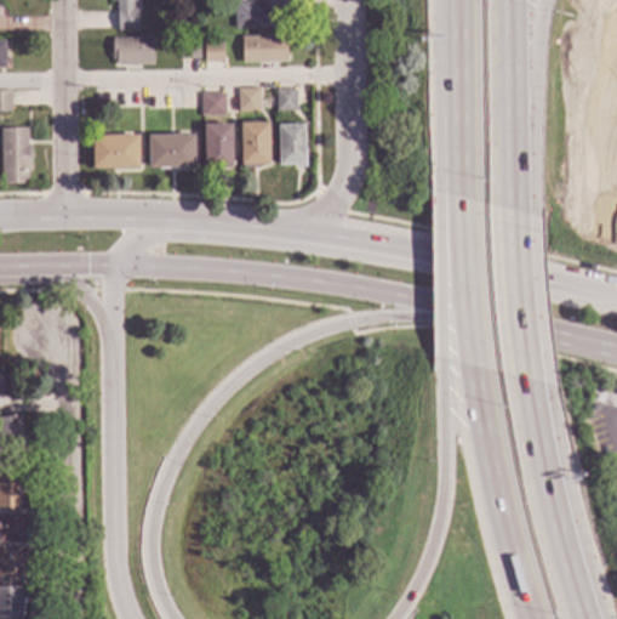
[(142,0),(135,0),(136,9),(141,9),(141,29),(120,29),(119,0),(114,0),(142,0)]
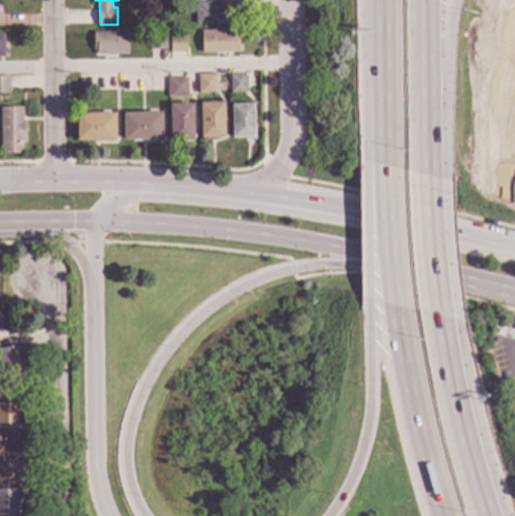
[(242,0),(242,7),(236,7),(236,22),(197,22),(197,1),(215,1),(215,0),(242,0)]
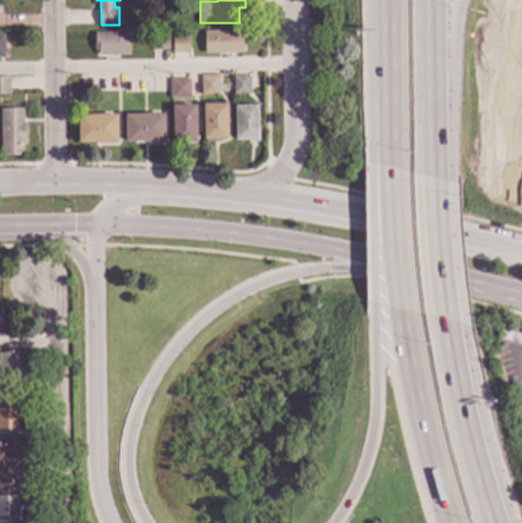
[(245,51),(207,52),(206,31),(244,30),(245,51)]
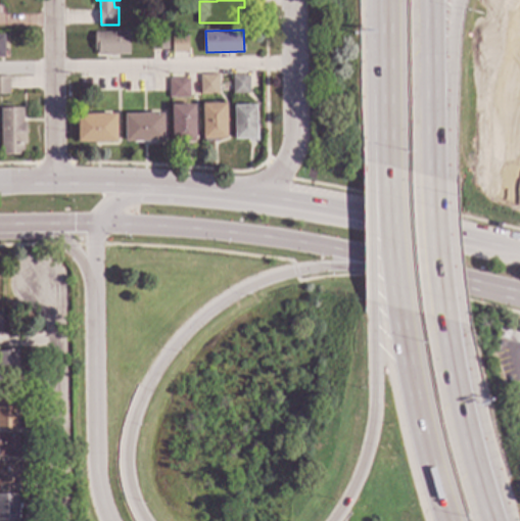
[(131,53),(99,54),(99,49),(97,49),(96,32),(131,31),(131,53)]
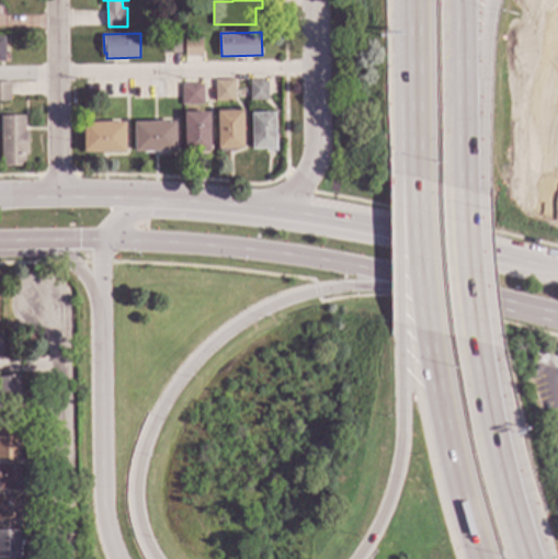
[(182,53),(164,53),(164,36),(182,36),(182,53)]
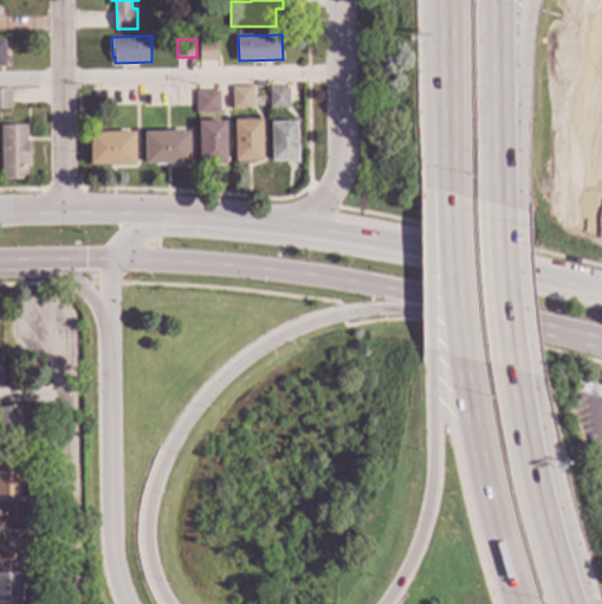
[(220,60),(202,60),(201,42),(219,42),(220,60)]
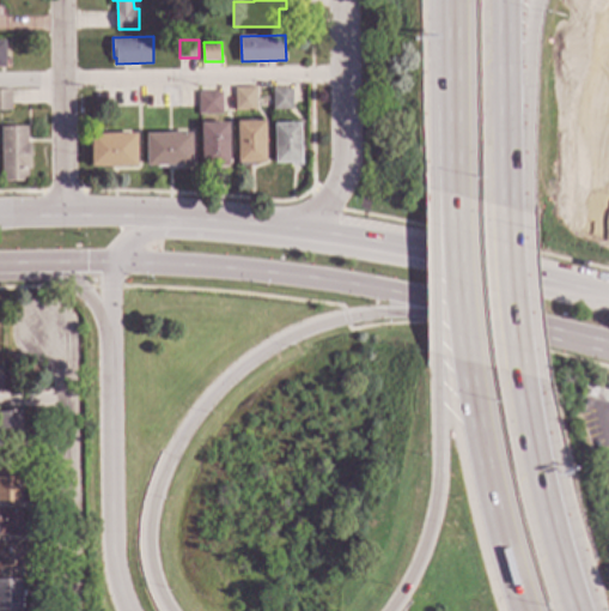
[(259,109),(237,110),(237,88),(257,86),(259,109)]
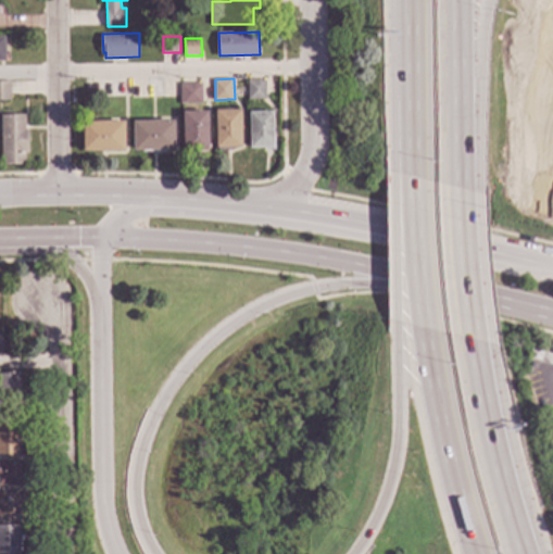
[(267,99),(250,99),(250,79),(267,79),(267,99)]
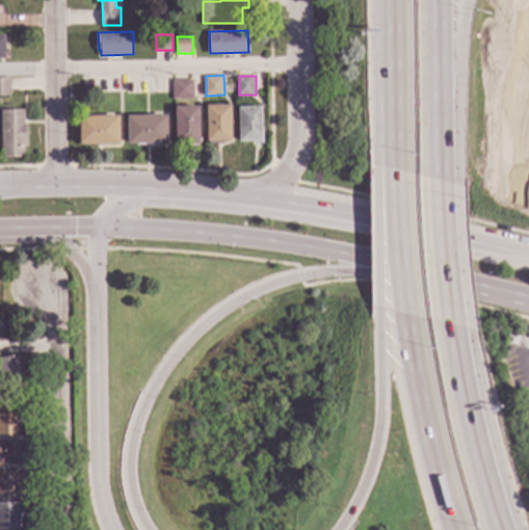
[(0,77),(11,78),(11,95),(0,95),(0,77)]
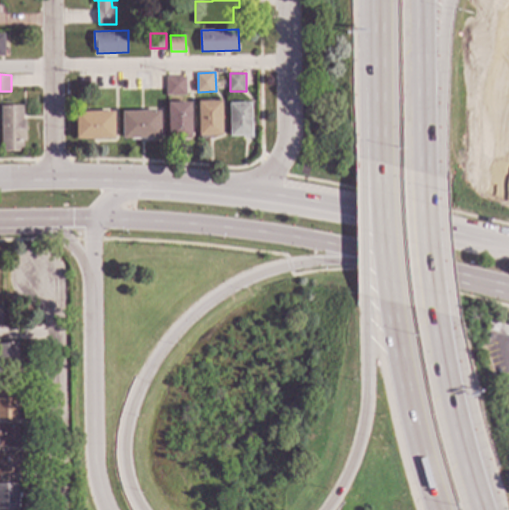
[(187,95),(167,95),(167,76),(187,76),(187,95)]
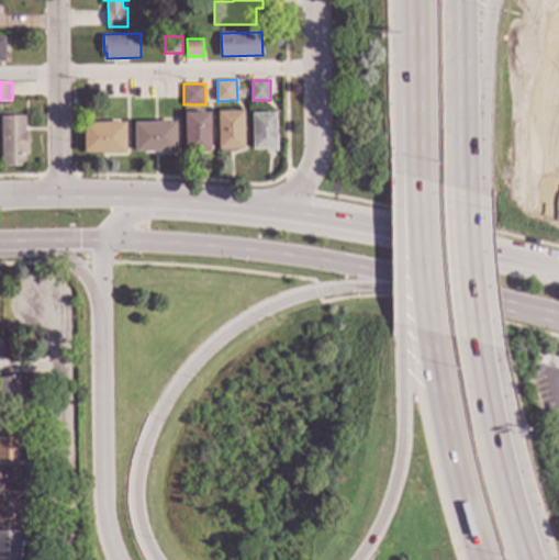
[(246,148),(235,148),(235,152),(223,152),(223,148),(221,148),(220,111),(245,110),(246,148)]
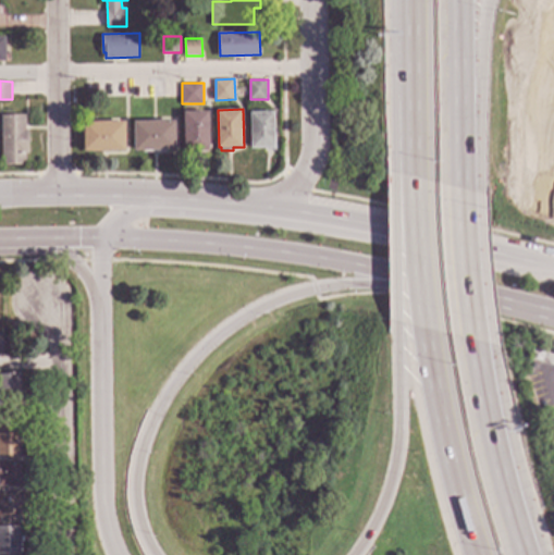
[(210,150),(186,150),(185,111),(210,110),(210,150)]
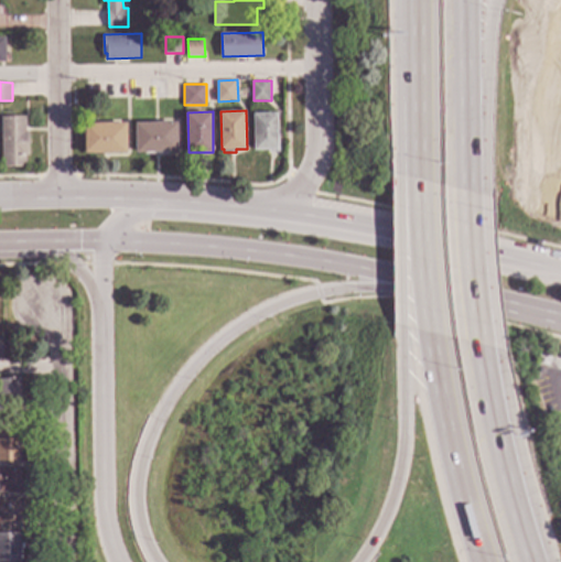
[(279,137),(280,137),(280,151),(270,151),(270,149),(255,149),(255,112),(278,112),(279,137)]
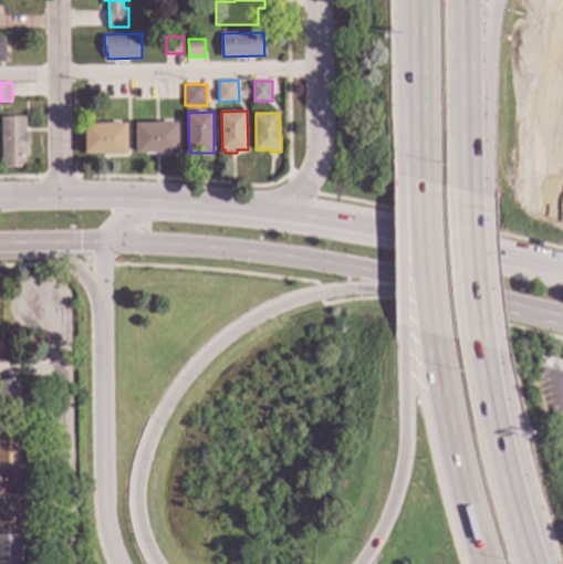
[(27,132),(30,132),(31,155),(27,155),(28,167),(3,167),(3,116),(27,116),(27,132)]
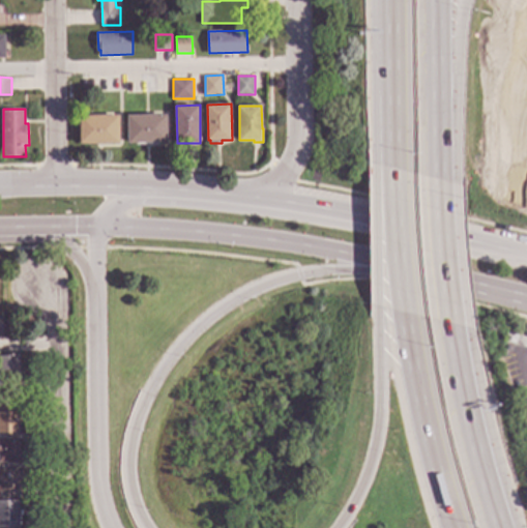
[(168,142),(159,142),(159,144),(137,144),(137,143),(128,143),(128,115),(168,114),(168,142)]
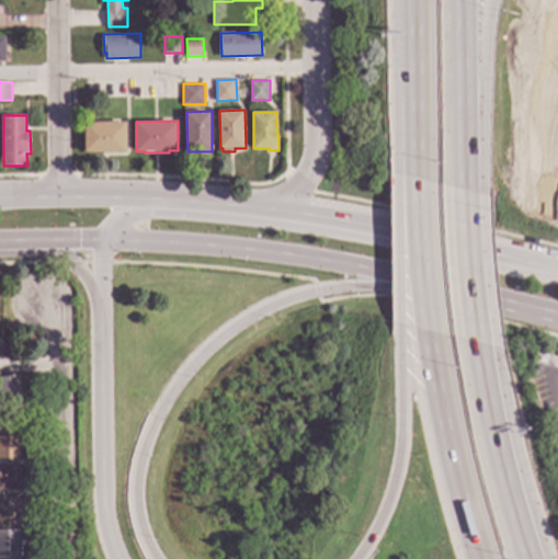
[(127,151),(120,151),(120,152),(94,152),(94,151),(86,151),(86,122),(127,122),(127,151)]
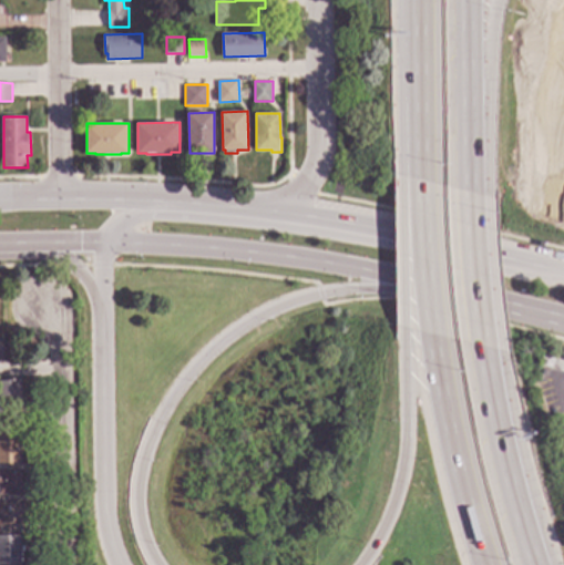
[(22,356),(9,356),(9,337),(22,337),(22,356)]
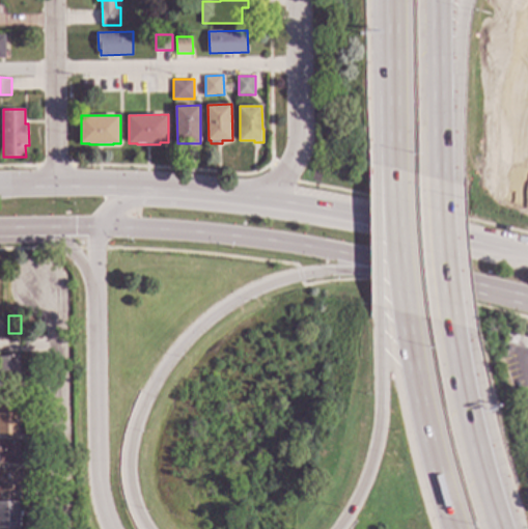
[(21,378),(0,377),(0,354),(21,354),(21,378)]
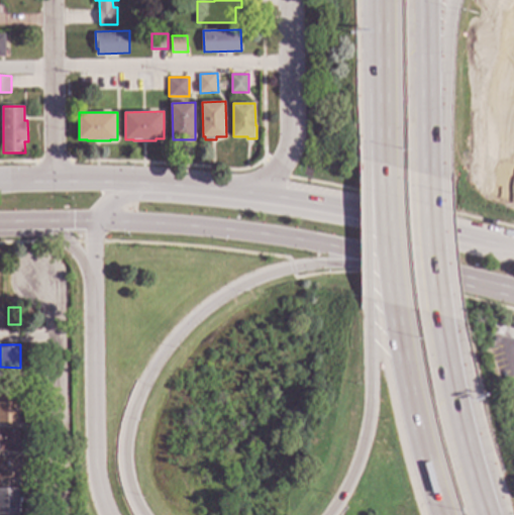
[(9,401),(18,401),(19,422),(0,422),(0,390),(9,390),(9,401)]
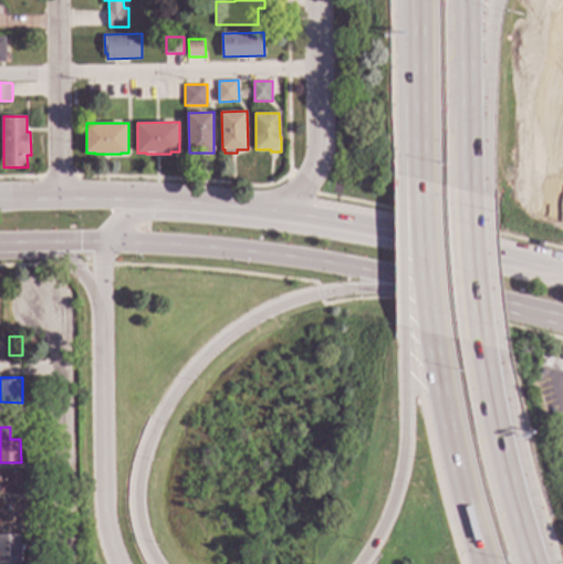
[(21,474),(22,474),(22,490),(21,490),(21,493),(0,493),(0,470),(21,470),(21,474)]
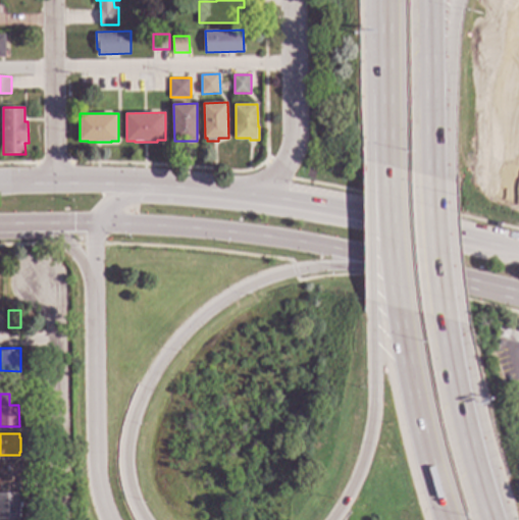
[(22,483),(0,483),(0,461),(21,461),(22,483)]
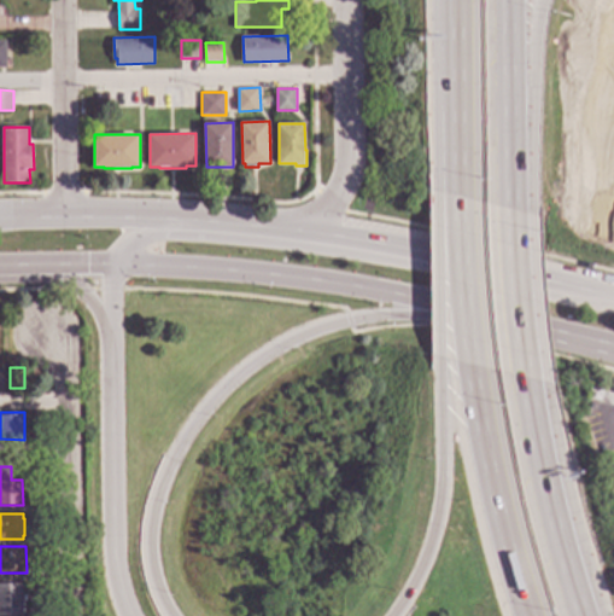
[(22,592),(24,592),(25,615),(17,615),(0,615),(0,582),(22,582),(22,592)]
